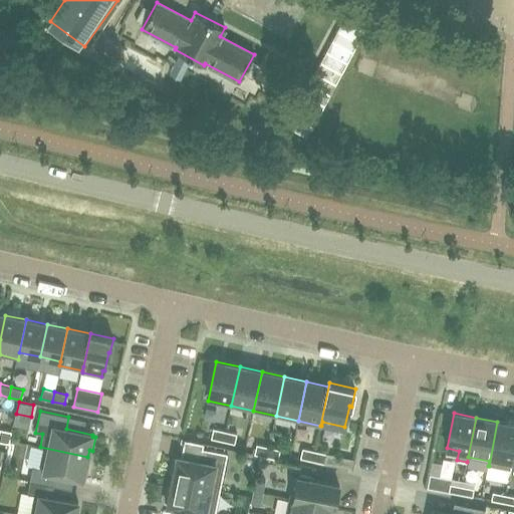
[(489,466),(510,470),(513,448),(513,425),(497,422),(489,466)]
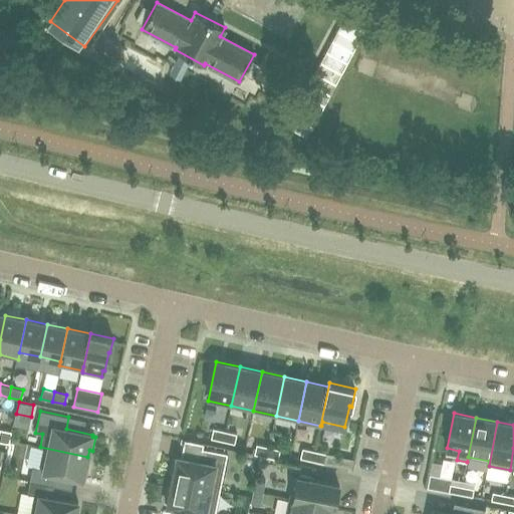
[(0,429),(0,441),(10,443),(12,432),(0,429)]
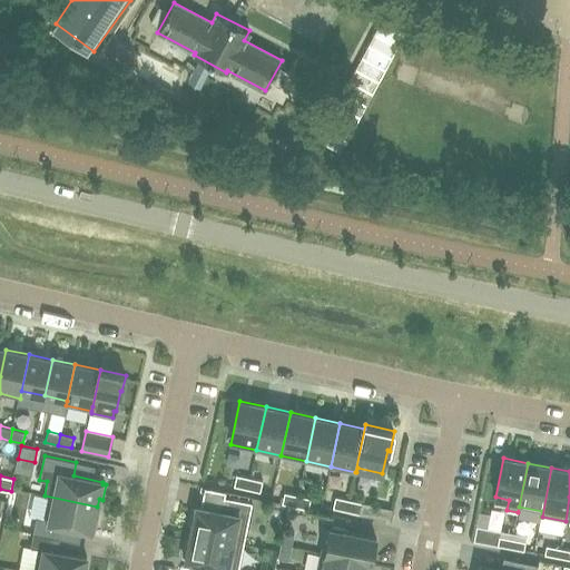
[(247,489),(249,480),(236,478),(235,487),(247,489)]
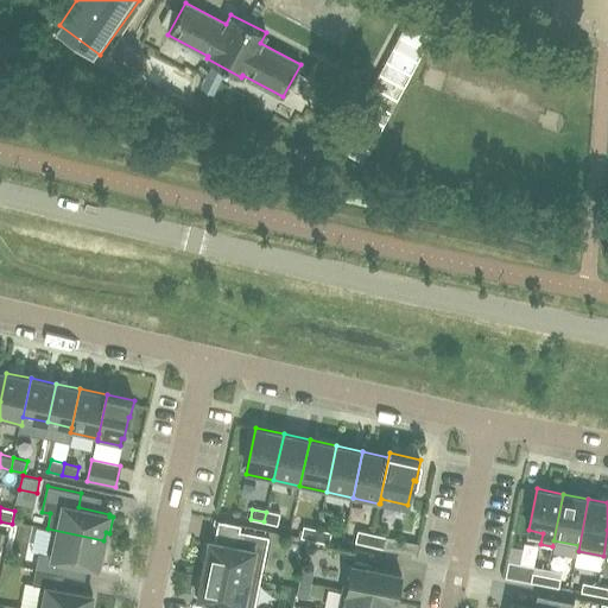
[(278,525),(280,515),(266,512),(264,521),(278,525)]
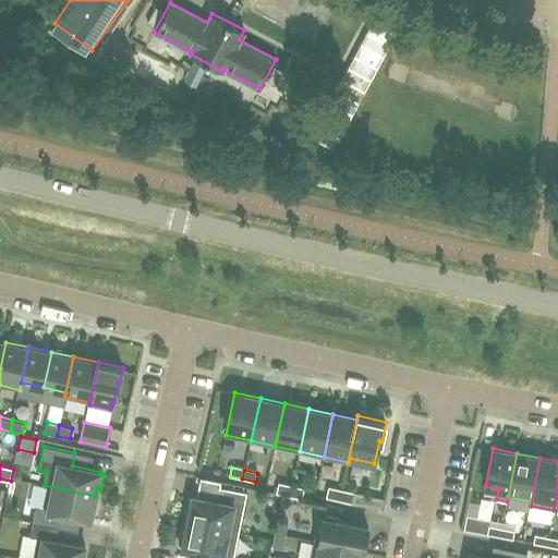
[(289,496),(291,487),(278,484),(277,493),(289,496)]
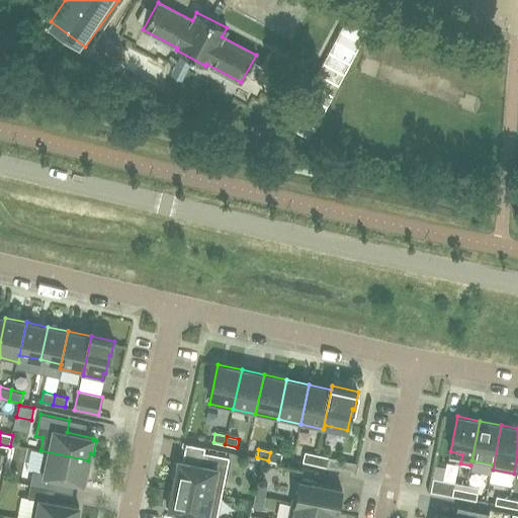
[(33,470),(30,485),(55,490),(57,478),(84,483),(84,481),(87,482),(90,468),(87,467),(88,460),(40,450),(39,450),(45,451),(40,471),(33,470)]
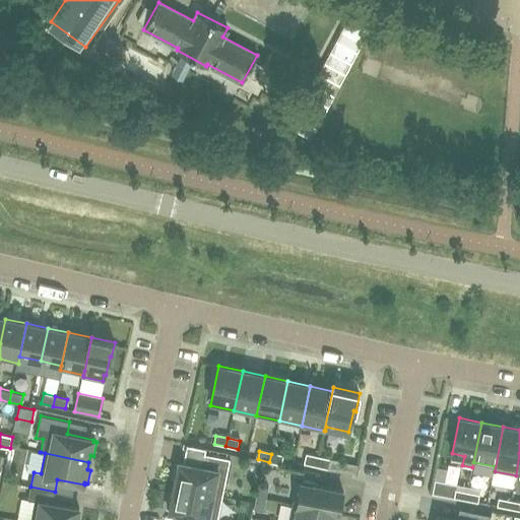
[(180,462),(180,465),(176,464),(173,478),(177,479),(175,486),(222,496),(230,458),(204,453),(202,466),(180,462)]
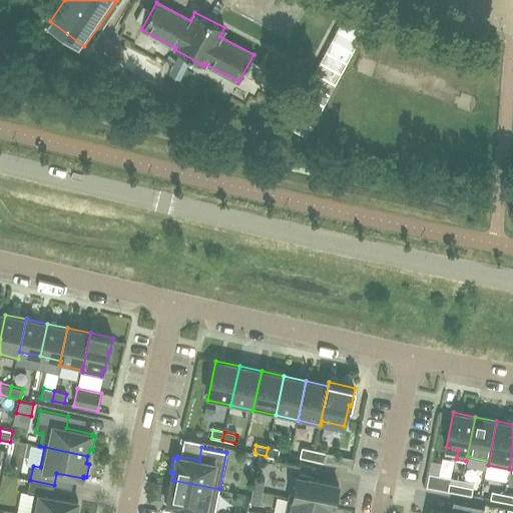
[(278,459),(280,451),(268,448),(266,456),(278,459)]
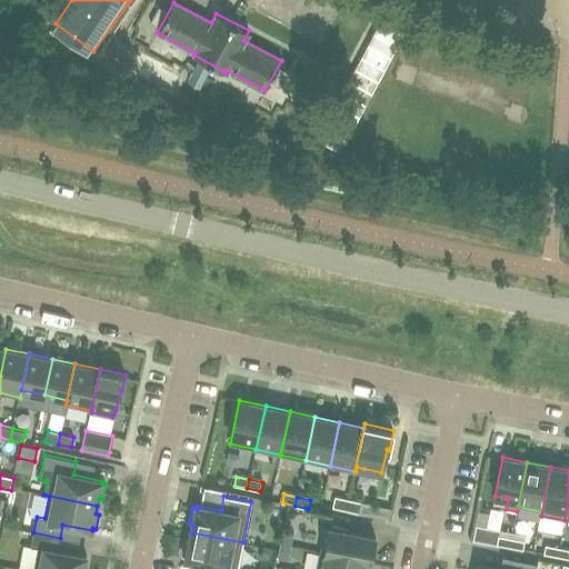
[(346,510),(348,501),(335,498),(332,507),(346,510)]
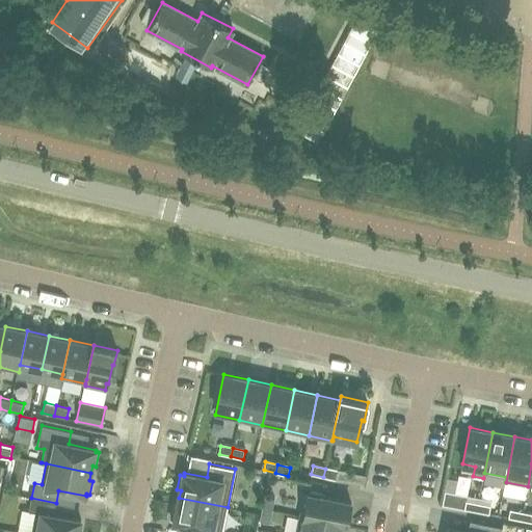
[(336,479),(338,471),(325,469),(323,477),(336,479)]
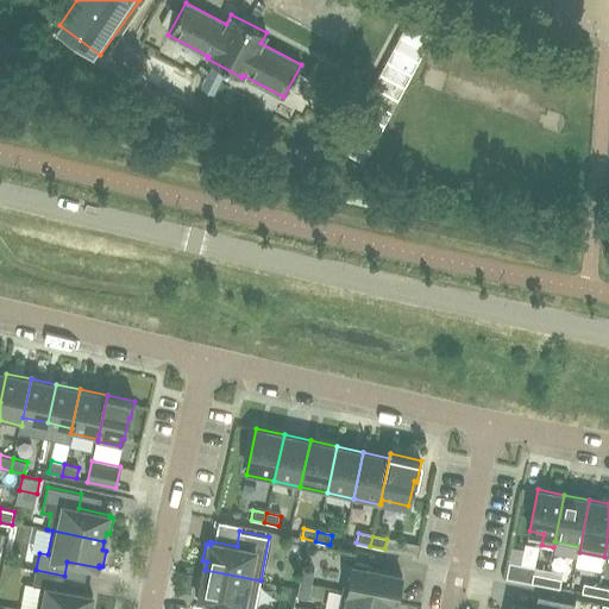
[(347,565),(341,590),(394,602),(397,602),(402,576),(371,570),(372,566),(353,563),(352,566),(347,565)]
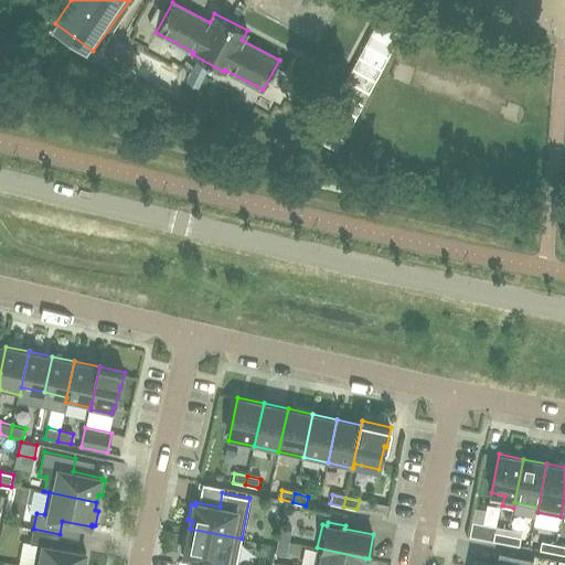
[(277,540),(289,542),(291,530),(280,526),(277,540)]
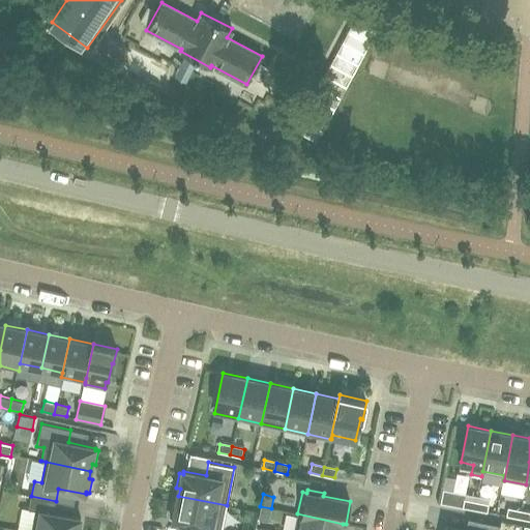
[(78,529),(81,518),(53,512),(56,501),(31,496),(29,509),(36,510),(32,529),(78,529)]
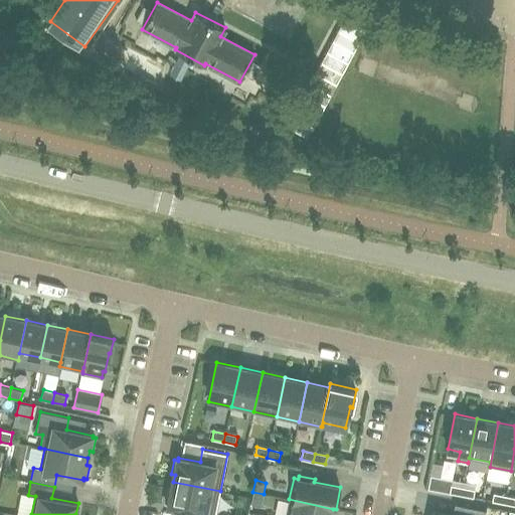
[(215,514),(220,491),(173,482),(172,490),(168,489),(165,503),(169,504),(168,506),(190,510),(189,514),(215,514)]
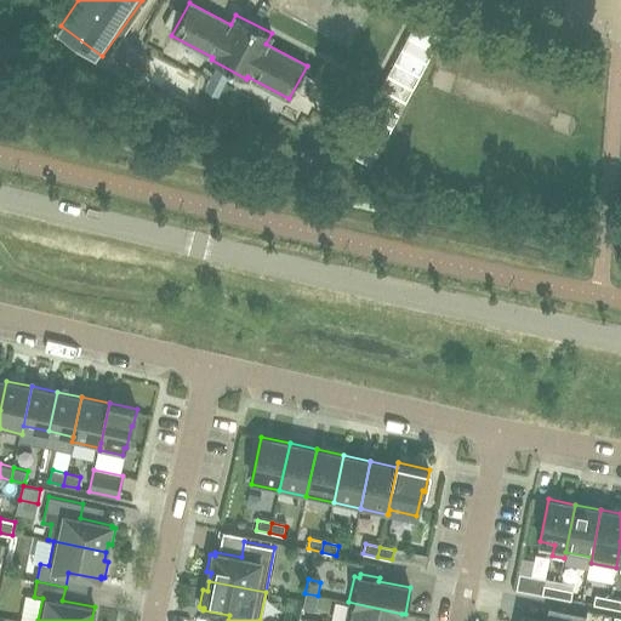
[(557,597),(559,587),(545,585),(542,594),(557,597)]
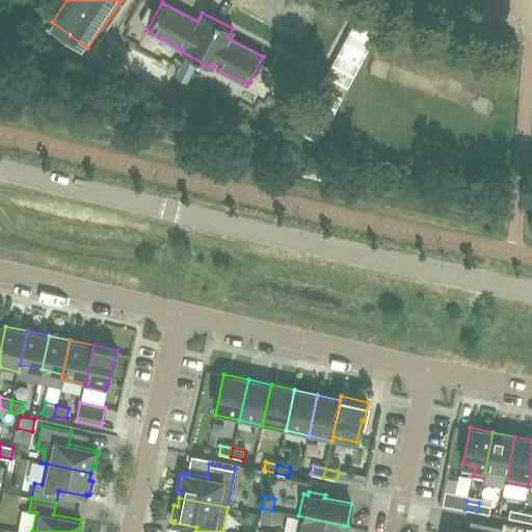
[(489,514),(490,506),(479,503),(477,511),(489,514)]
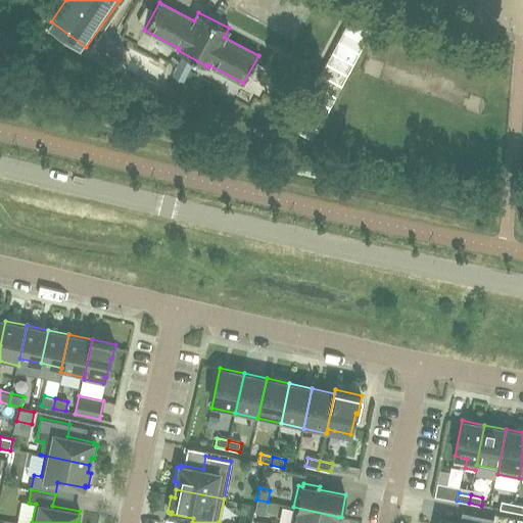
[(268,502),(256,500),(254,512),(266,514),(268,502)]
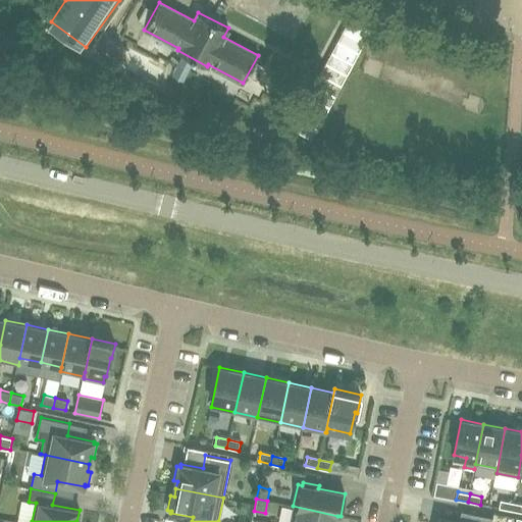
[(511,511),(513,502),(501,500),(499,508),(511,511)]
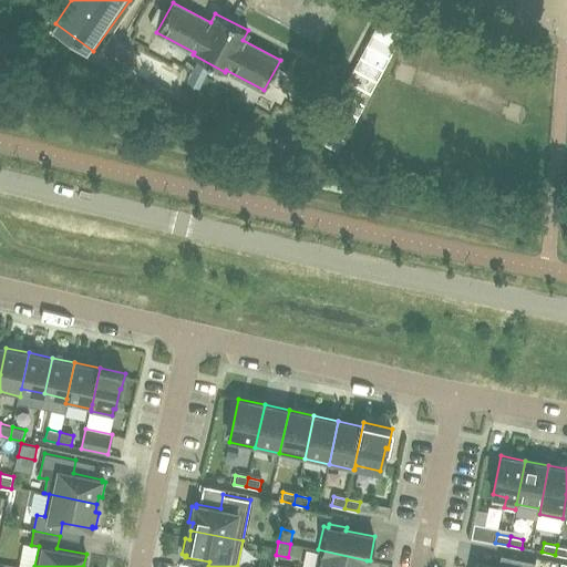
[(566,556),(566,547),(557,545),(555,555),(566,556)]
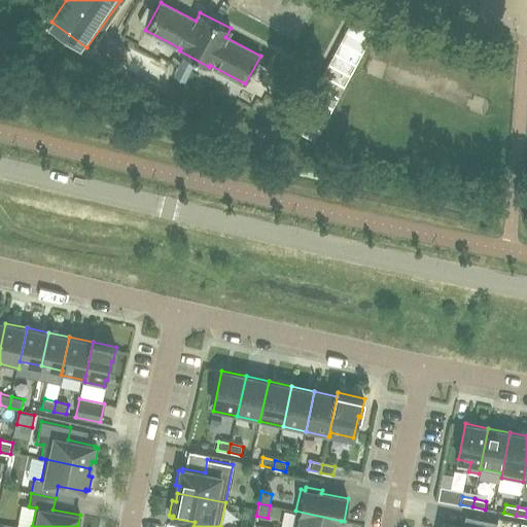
[(295,511),(292,526),(339,526),(341,521),(300,512),(295,511)]
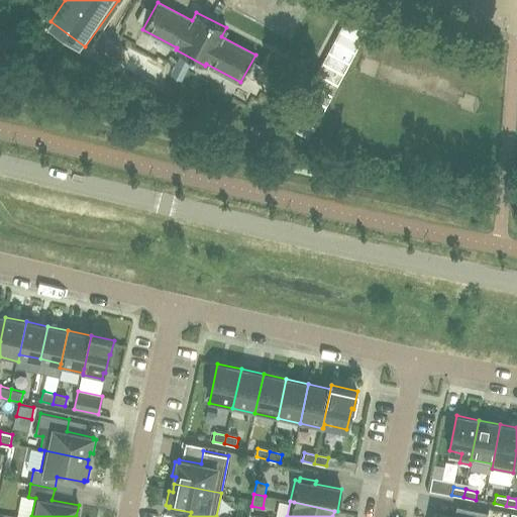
[(432,516),(487,516),(488,512),(463,508),(460,516),(454,516),(434,512),(432,516)]
